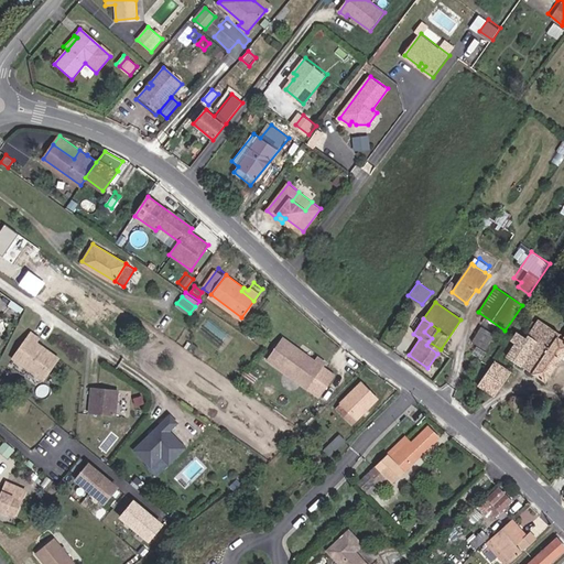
[(516,343),(507,357),(546,382),(563,355),(563,339),(563,342),(557,337),(560,334),(539,320),(527,337),(518,332),(512,339),(516,343)]
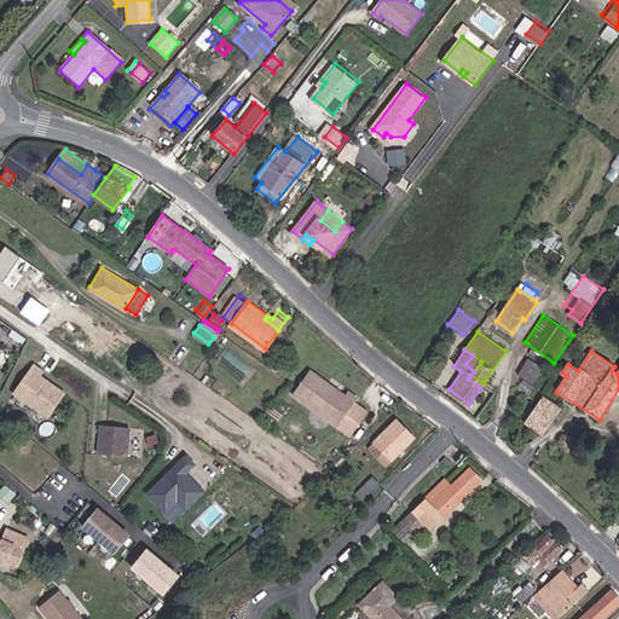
[(466,364),(474,371),(481,362),(473,356),(466,364)]
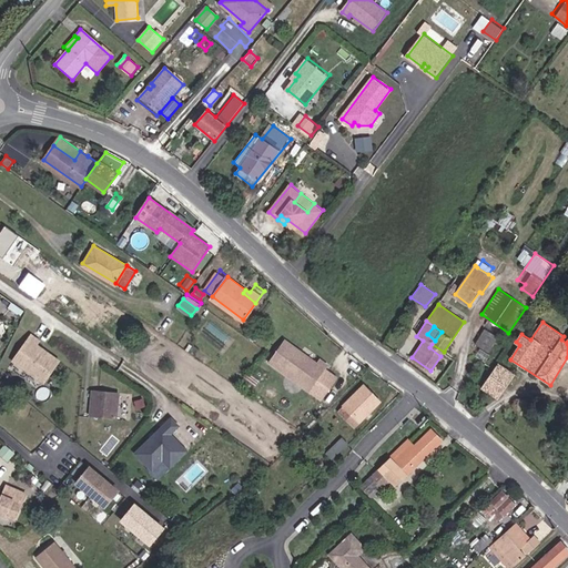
[(487,352),(496,337),(485,330),(476,343),(487,352)]
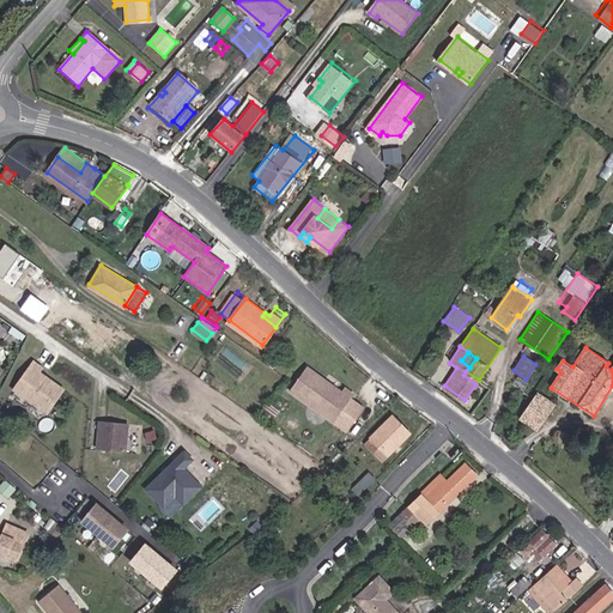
[(54,414),(68,393),(44,376),(42,378),(37,375),(42,368),(35,363),(16,389),(54,414)]
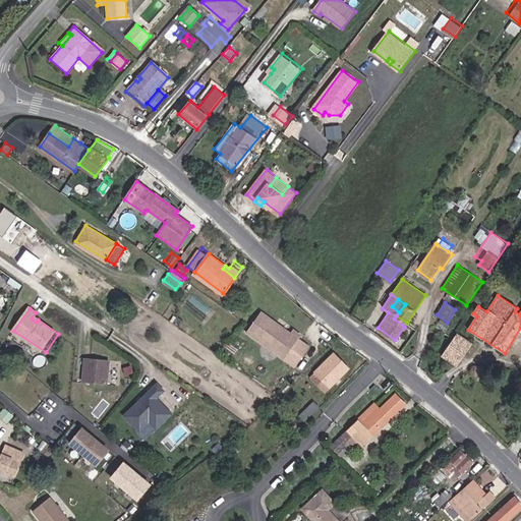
[(278,324),(259,312),(247,331),(285,356),(300,335),(292,330),(289,334),(276,326),(278,324)]
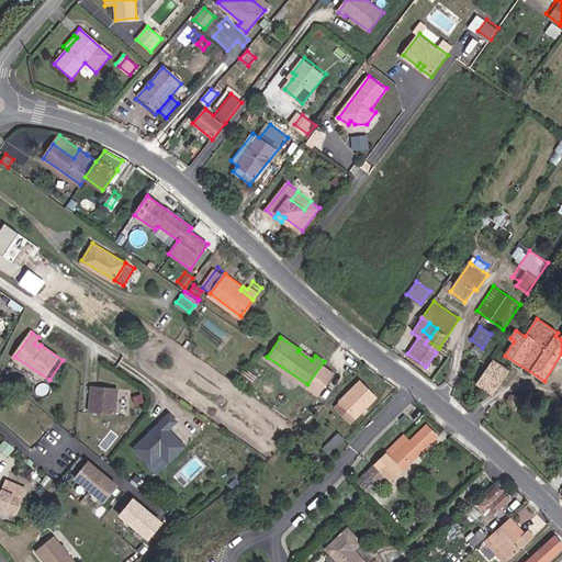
[(436,352),(439,348),(427,340),(425,344),(436,352)]
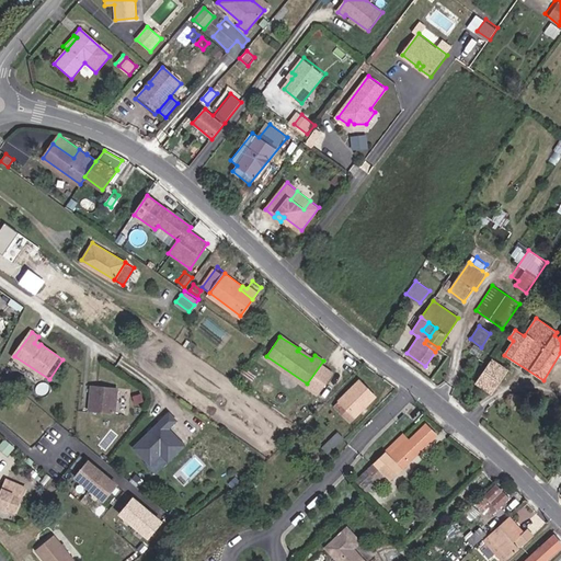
[(196,344),(192,351),(196,353),(201,347),(196,344)]
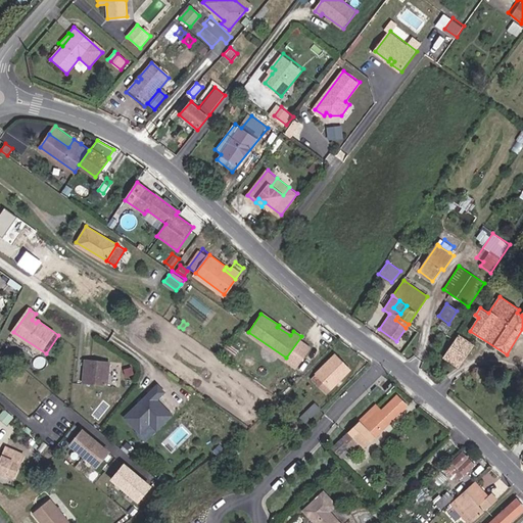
[(458,368),(474,343),(459,333),(442,358),(458,368)]
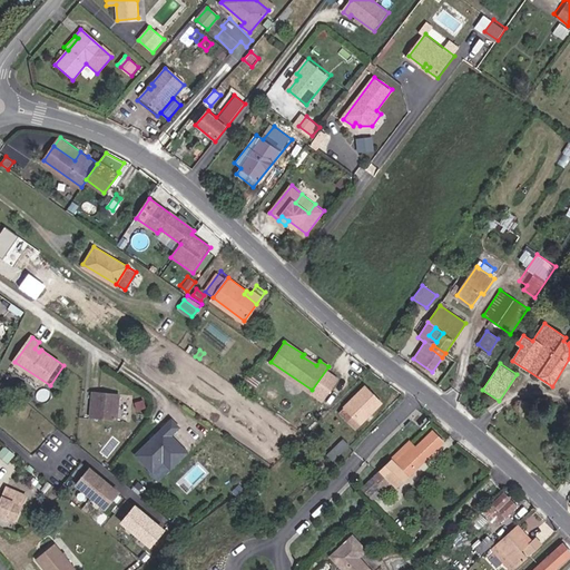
[(355,429),(382,402),(365,385),(340,412),(355,429)]
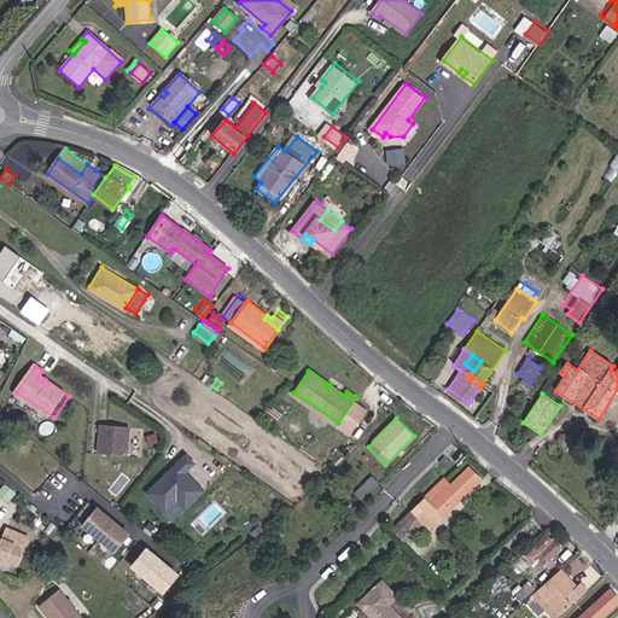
[(127,454),(130,429),(99,425),(97,450),(127,454)]
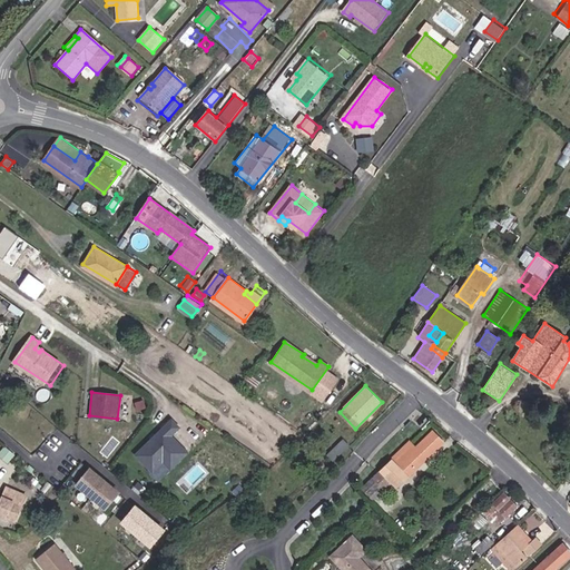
[(451,435),(433,419),(362,488),(373,499),(391,482),(396,488),(451,435)]
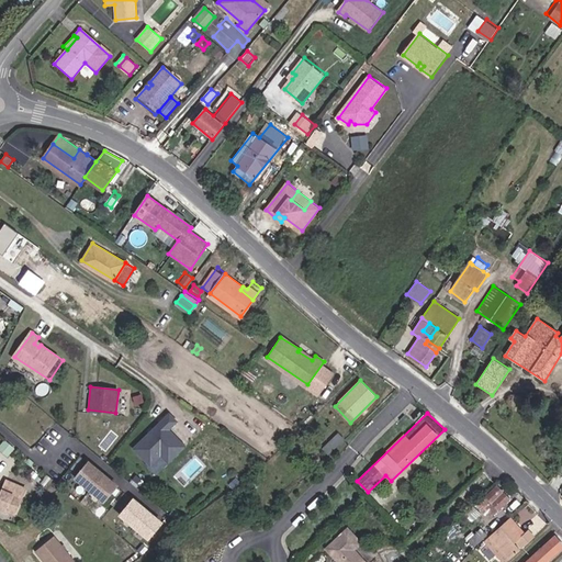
[(130,451),(143,438),(136,431),(123,444),(130,451)]
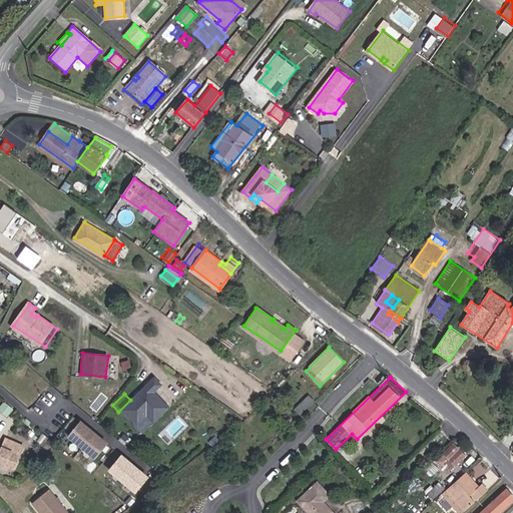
[(293,420),(314,400),(309,395),(288,415),(293,420)]
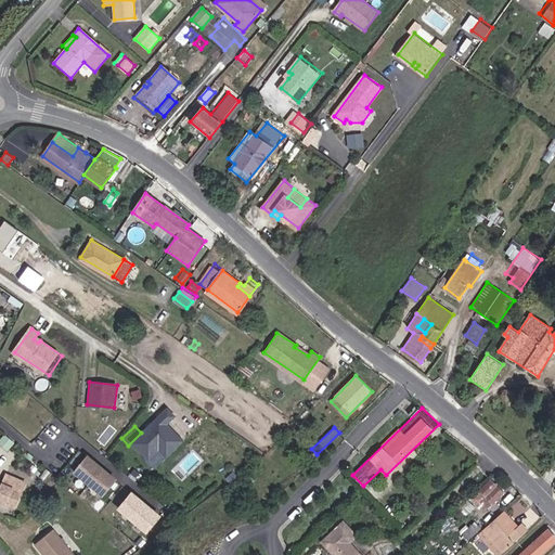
[(114,475),(87,451),(73,467),(100,491),(114,475)]
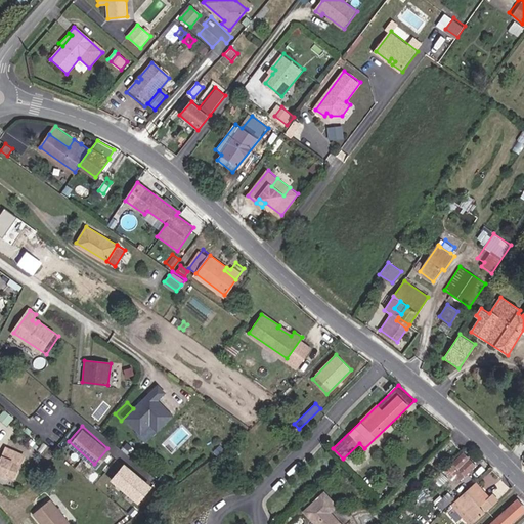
[(0,473),(12,478),(23,454),(5,447),(2,457),(0,461),(0,473)]
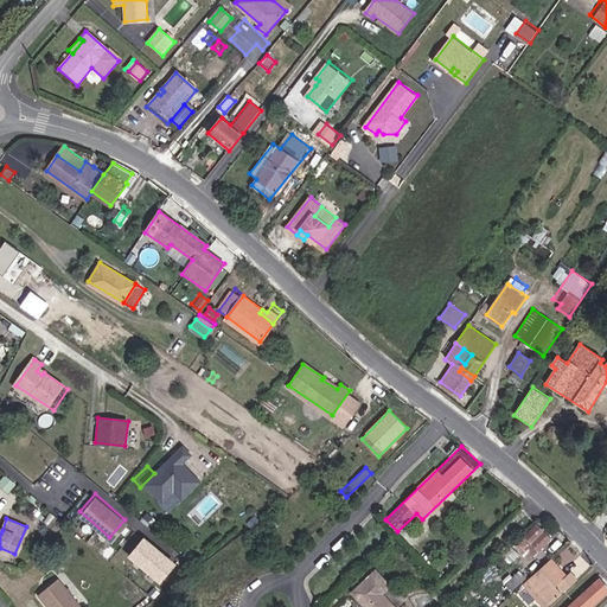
[(536,524),(515,545),(529,560),(550,538),(536,524)]
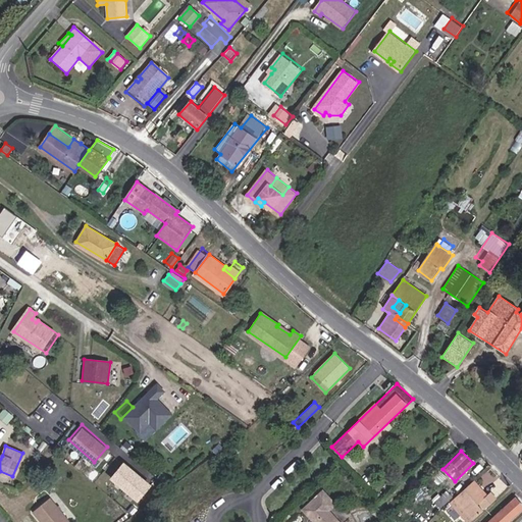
[(148,481),(122,460),(109,475),(135,497),(148,481)]
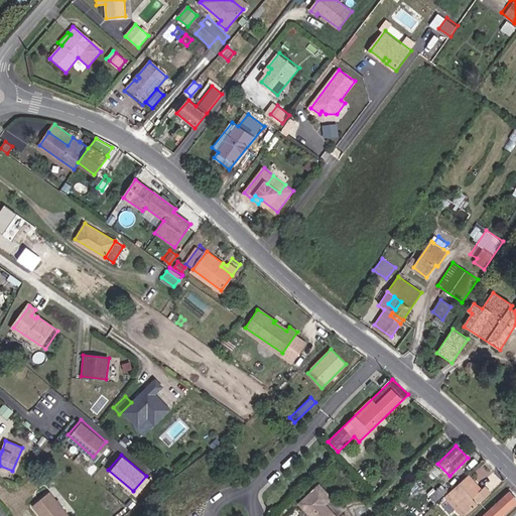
[(473,476),(481,484),(492,473),(483,465),(473,476)]
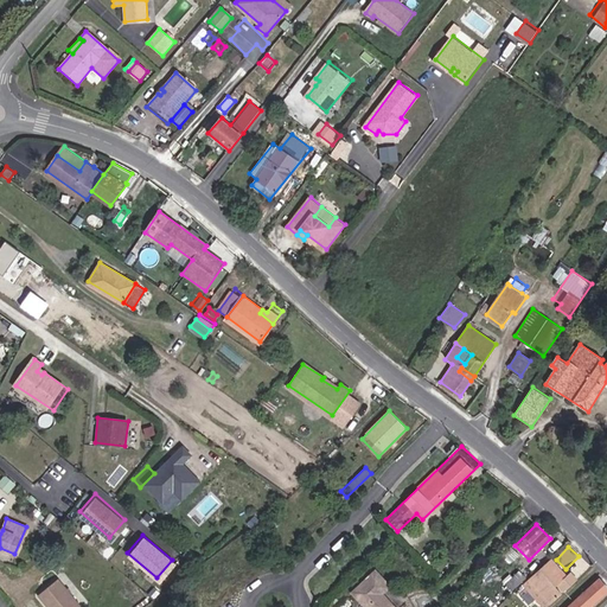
[(566,576),(549,558),(528,579),(550,604),(561,594),(555,587),(557,585),(563,592),(576,581),(569,573),(566,576)]
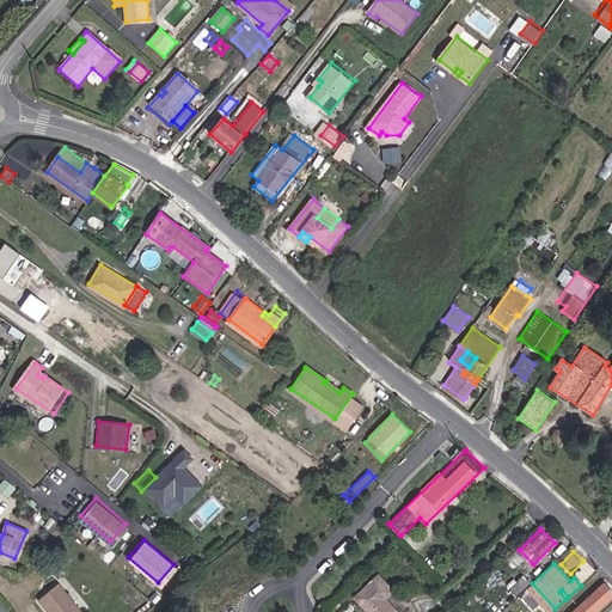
[(515,595),(530,582),(524,575),(509,588),(515,595)]
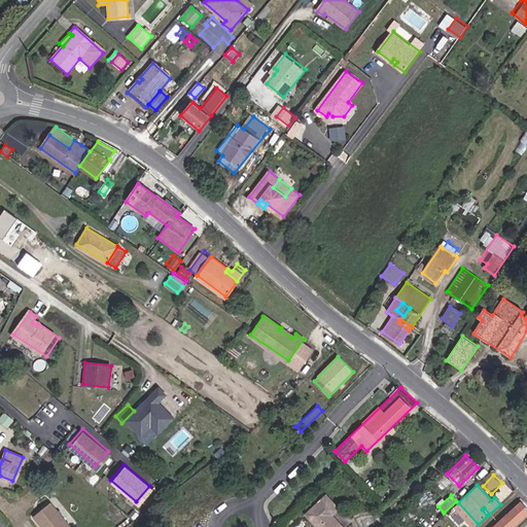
[(338,508),(325,496),(306,514),(317,526),(342,526),(331,515),(338,508)]
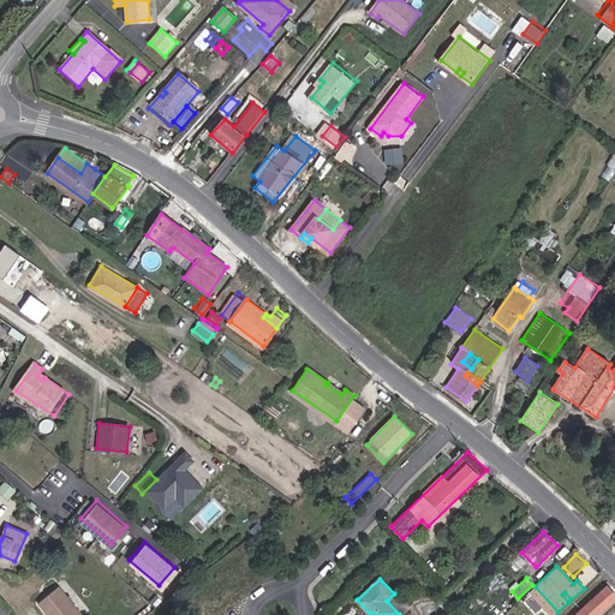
[(59,584),(39,602),(49,614),(79,614),(83,613),(59,584)]
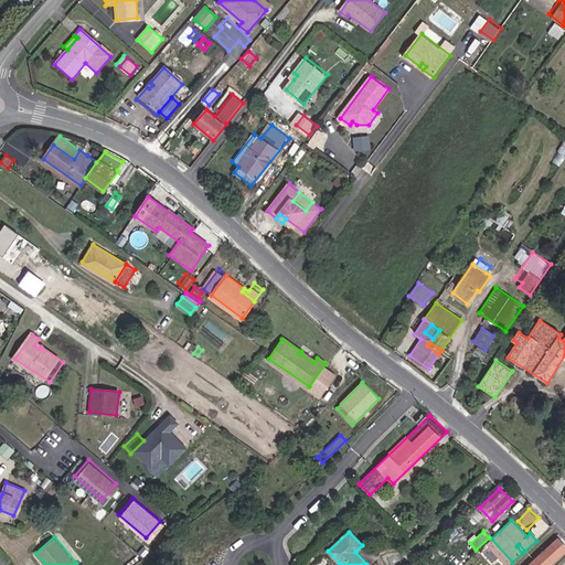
[(491,539),(487,544),(507,564),(508,564),(512,562),(491,539)]
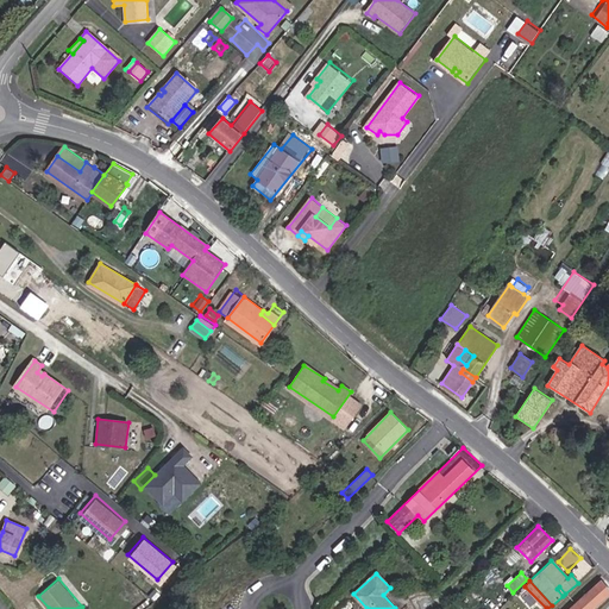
[(590,608),(608,592),(608,589),(602,581),(570,608),(590,608)]
